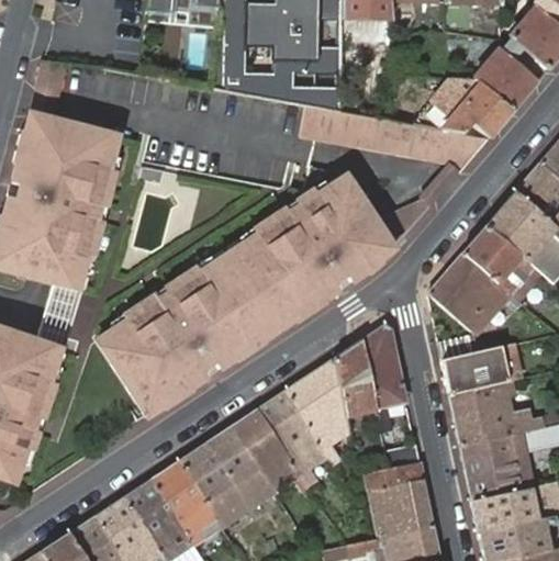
[(148,0),(147,19),(171,22),(172,0),(186,0),(197,1),(196,12),(220,14),(221,0),(148,0)]
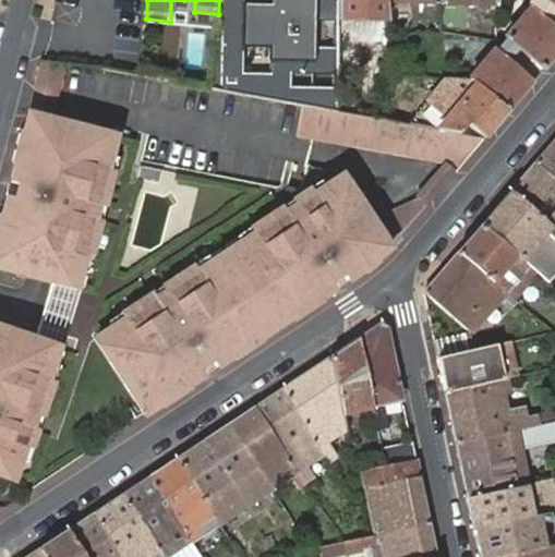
[(217,26),(218,14),(194,12),(195,1),(184,0),(171,0),(170,22),(217,26)]
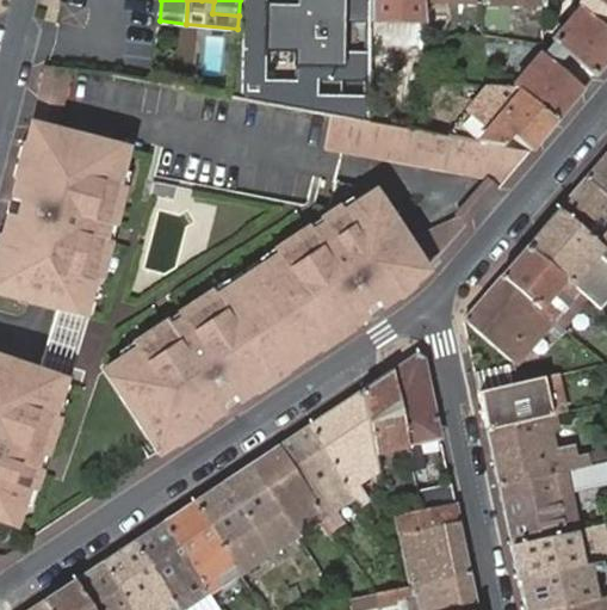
[(299,0),(299,6),(271,5),(271,0),(240,0),(239,16),(231,88),(230,98),(336,116),(367,122),(369,109),(370,54),(339,53),(341,23),(370,24),(370,19),(370,0),(299,0)]
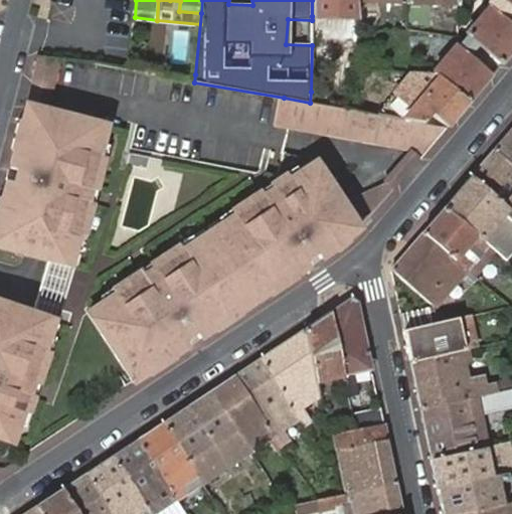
[(358,18),(358,0),(312,0),(312,16),(358,18)]
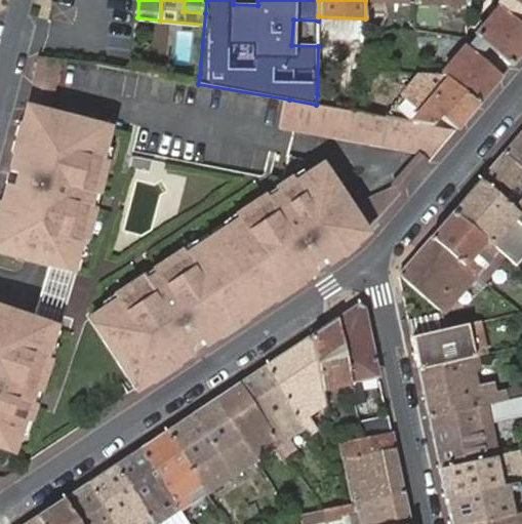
[(521,1),(520,0),(507,0),(480,32),(489,41),(513,64),(521,53),(521,1)]
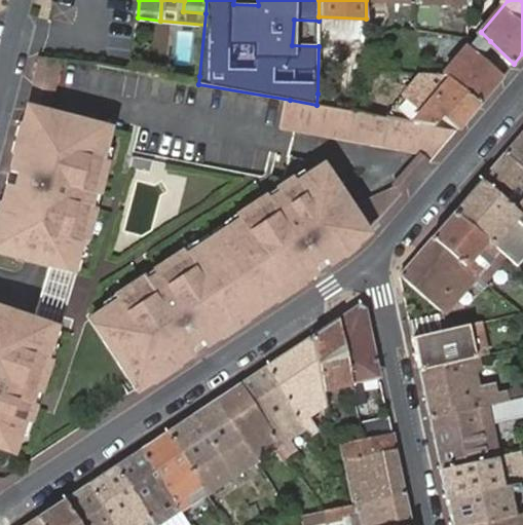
[(446,72),(451,76),(482,102),(514,64),(490,41),(480,53),(468,45),(446,72)]
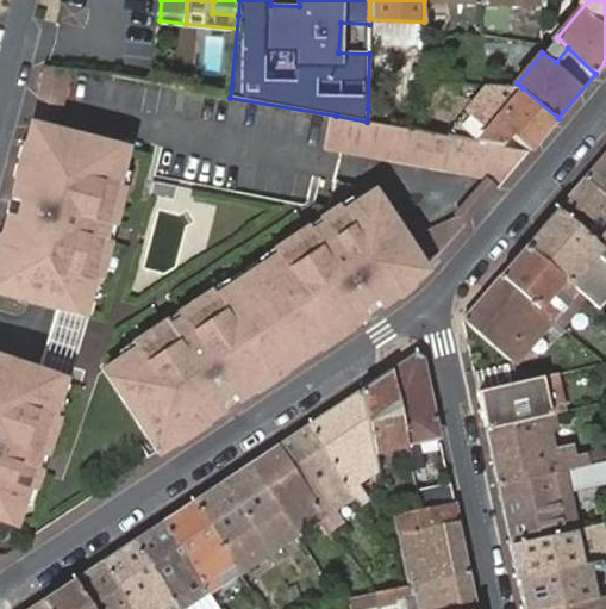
[(73,70),(49,66),(33,125),(57,131),(73,70)]
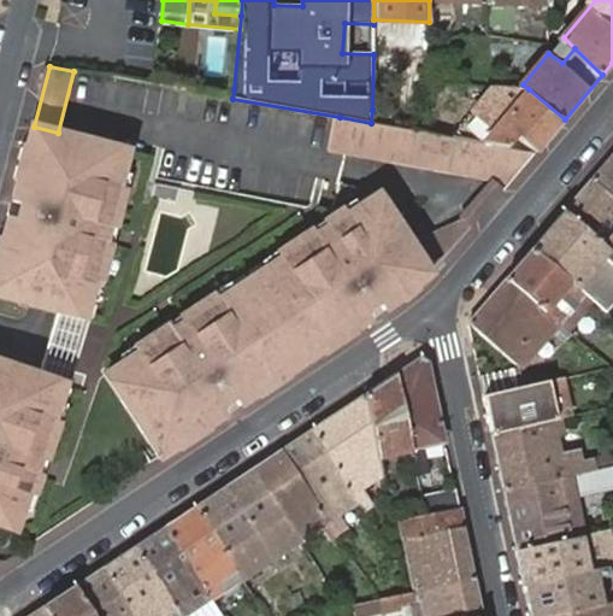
[(495,127),(482,142),(508,147),(520,134),(538,148),(565,119),(529,89),(523,84),(494,84),(479,103),(477,113),(495,127)]
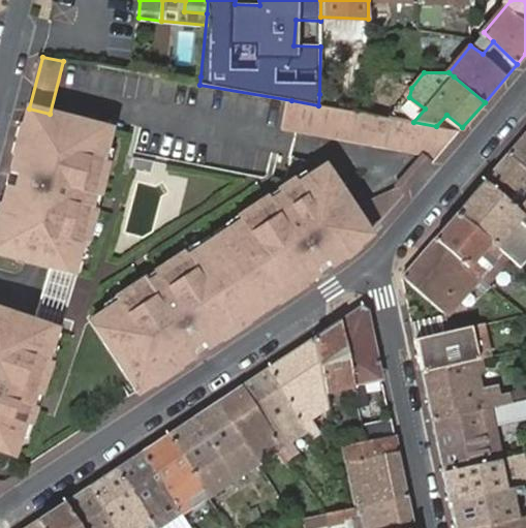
[(199,85),(200,76),(176,74),(176,81),(199,85)]
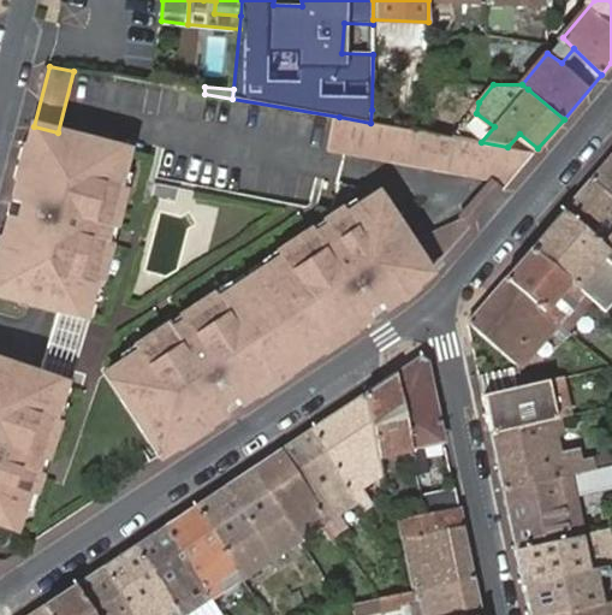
[(372,110),(370,123),(391,126),(391,114),(372,110)]
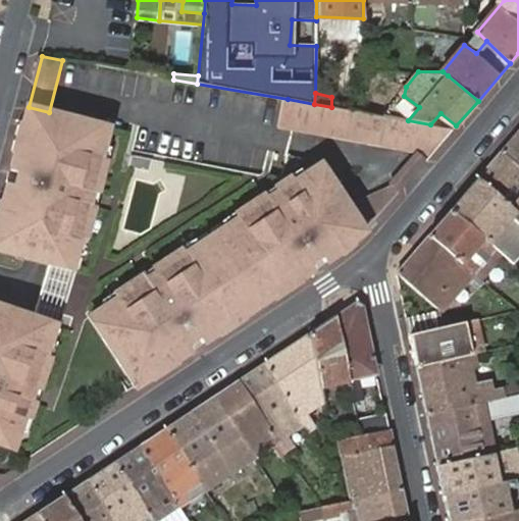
[(454,128),(430,124),(408,120),(331,107),(314,104),(288,99),(283,126),(433,152),(454,128)]
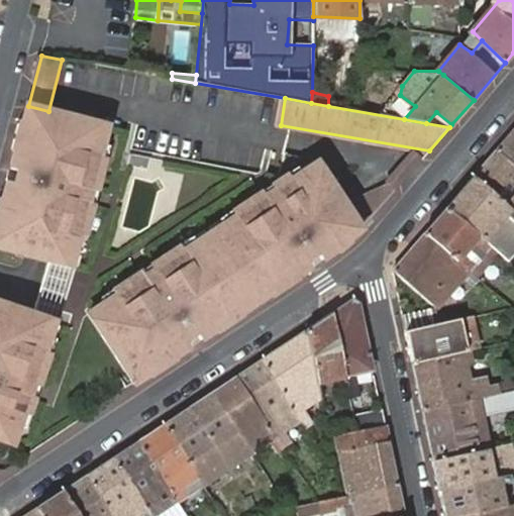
[(48,111),(28,106),(13,167),(23,169),(18,188),(7,186),(0,214),(0,247),(52,262),(73,267),(112,127),(48,111)]
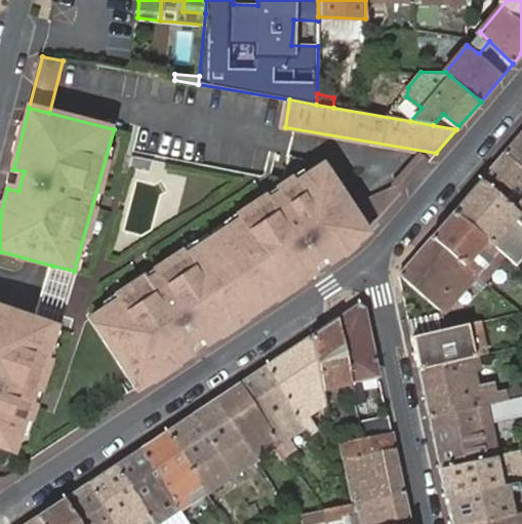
[(521,131),(505,151),(521,165),(521,131)]
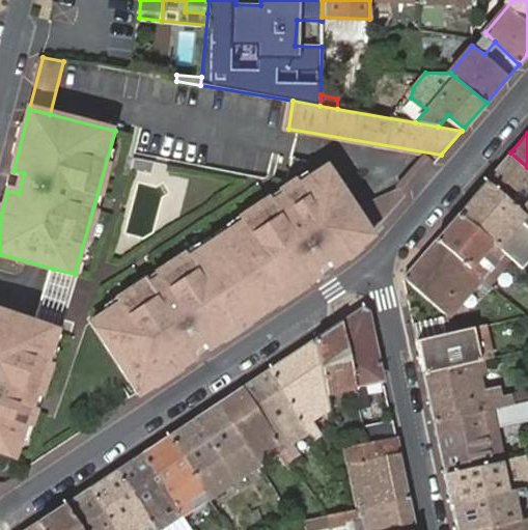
[(527,167),(510,152),(485,180),(508,199),(525,180),(527,183),(527,200),(520,210),(527,216),(527,167)]
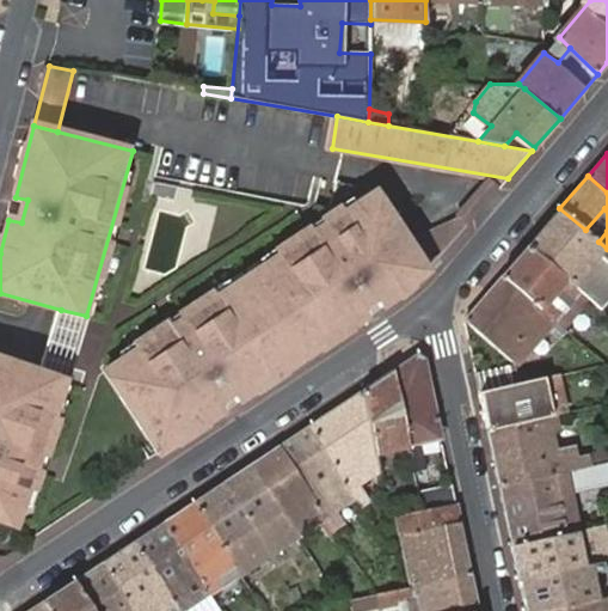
[(161,453),(430,269),(381,191),(108,370),(161,453)]
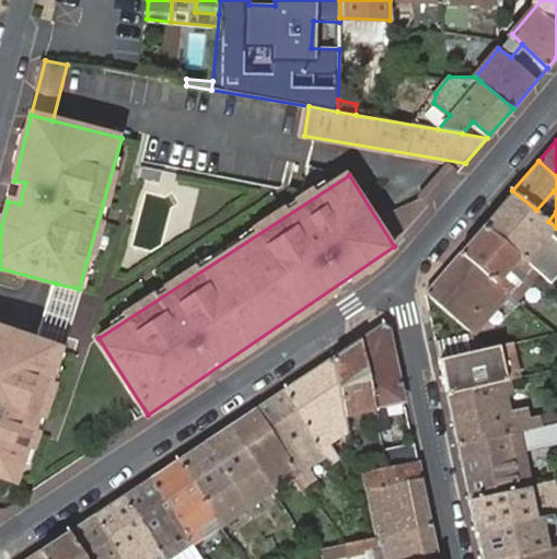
[(25,183),(14,181),(8,201),(20,204),(25,183)]
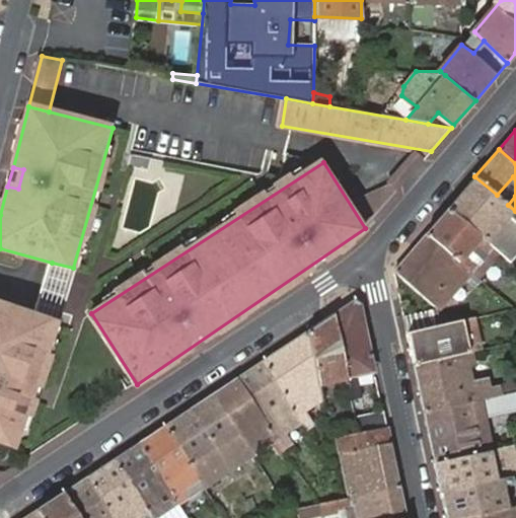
[(474,176),(448,208),(488,241),(508,217),(515,223),(515,211),(508,205),(497,195),(474,176)]
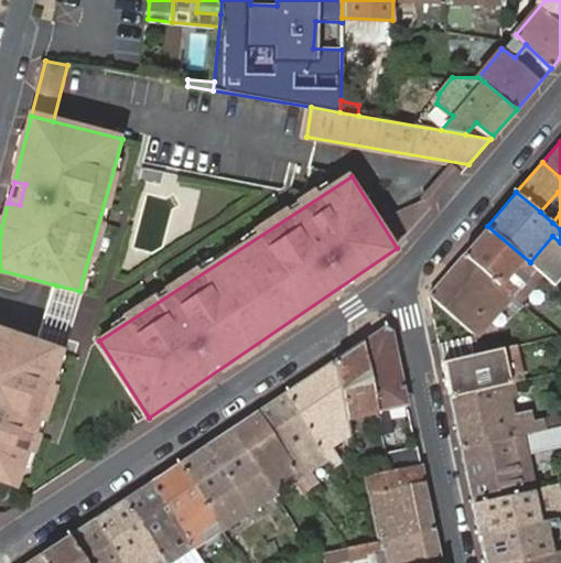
[(487,226),(463,252),(509,290),(517,282),(505,272),(515,260),(526,271),(531,263),(530,262),(487,226)]
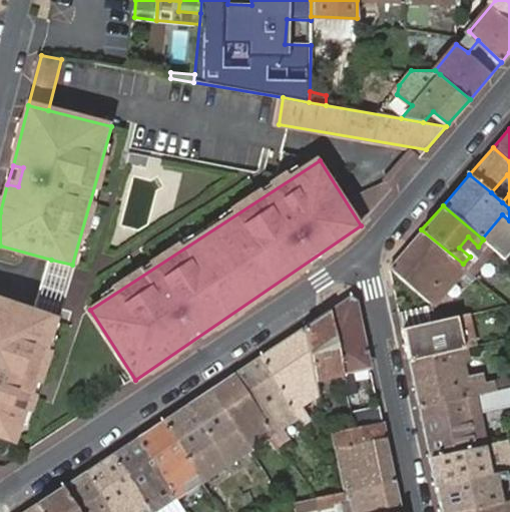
[(392,267),(436,304),(467,267),(463,264),(421,229),(391,265),(392,267)]
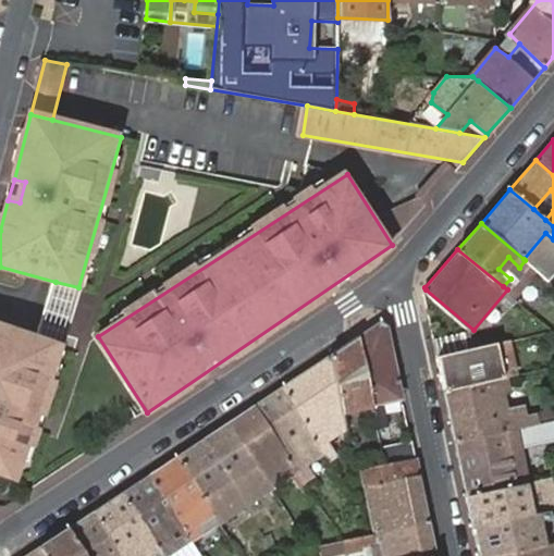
[(507,289),(511,293),(532,264),(525,260),(519,268),(508,257),(499,269),(511,279),(503,286),(507,289)]
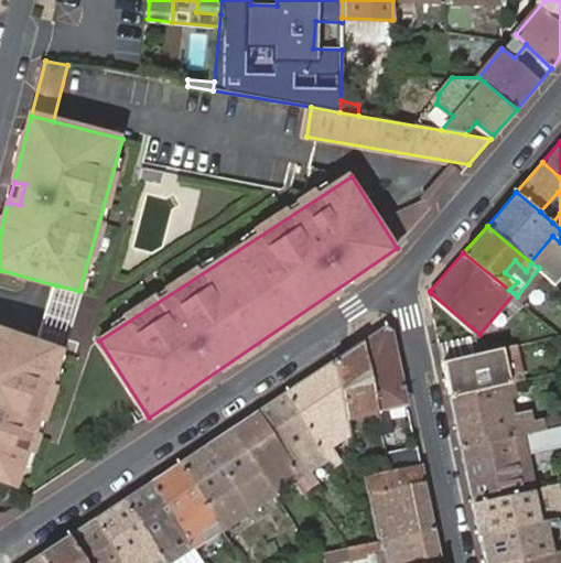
[(79,291),(56,285),(40,342),(63,349),(79,291)]
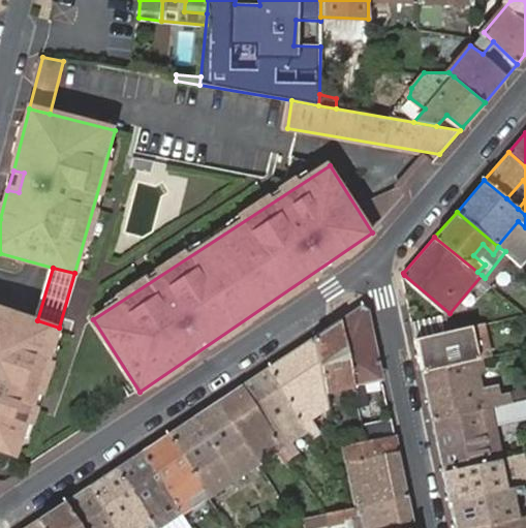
[(363,305),(341,319),(357,392),(360,406),(371,403),(367,382),(385,378),(370,309),(363,305)]
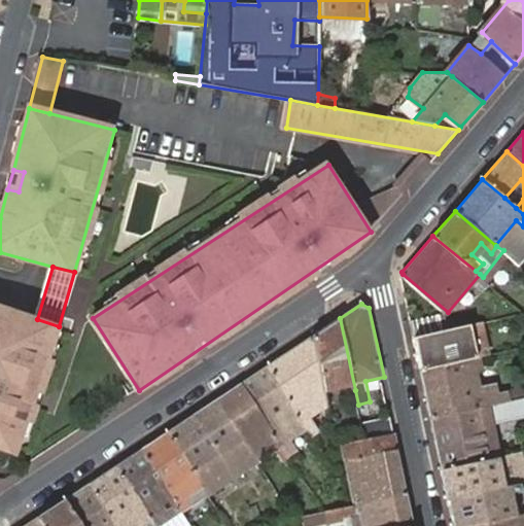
[(37,319),(0,306),(0,445),(16,451),(59,326),(37,319)]
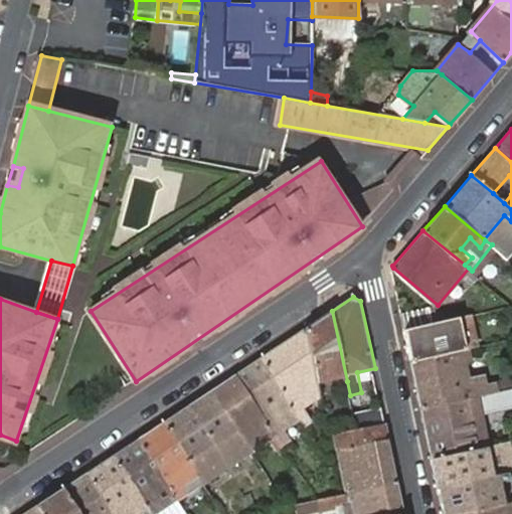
[(402,313),(406,328),(441,319),(438,305),(402,313)]
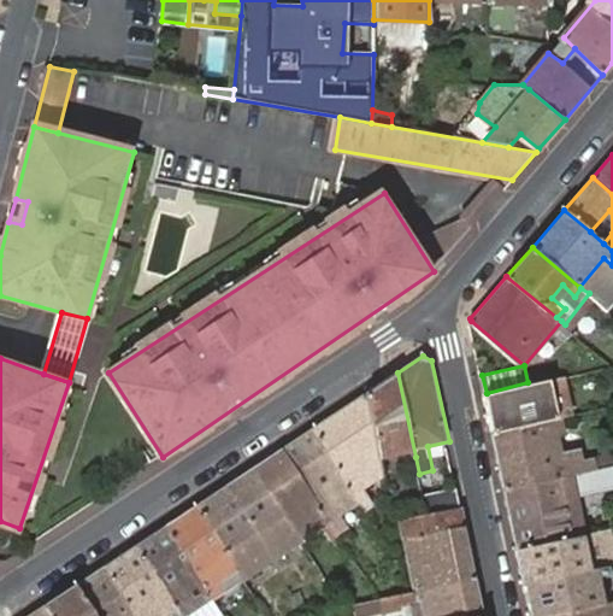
[(398,373),(369,392),(383,455),(401,451),(402,459),(416,457),(398,373)]
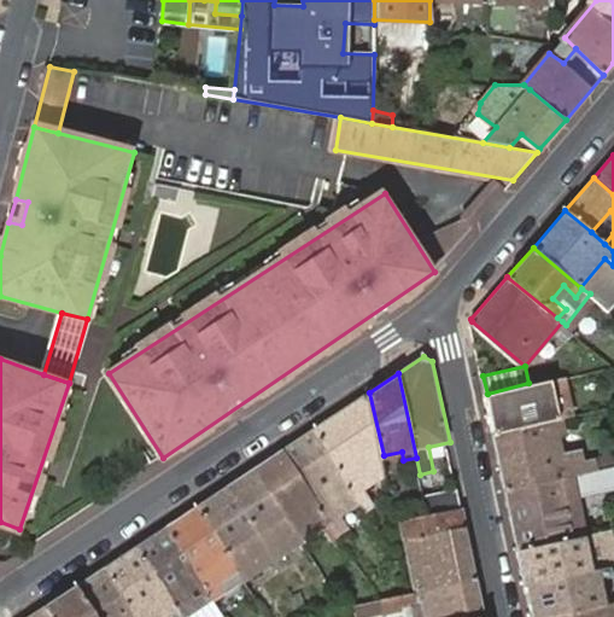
[(487,394),(495,431),(563,415),(568,414),(567,407),(574,406),(569,373),(528,383),(487,394)]
